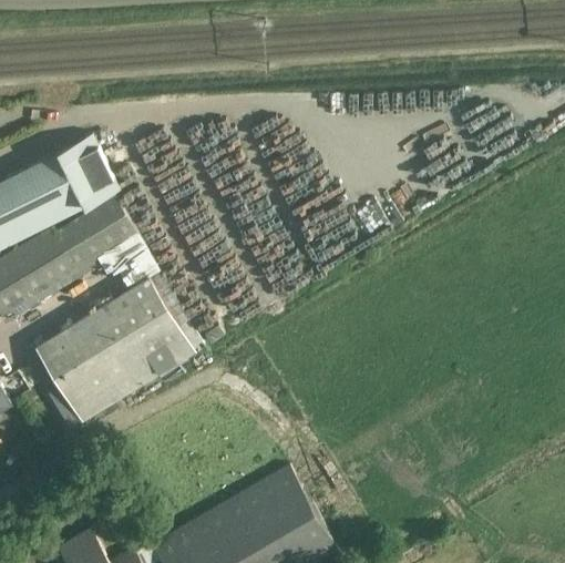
[(0,249),(117,193),(101,160),(91,136),(0,181),(0,249)]
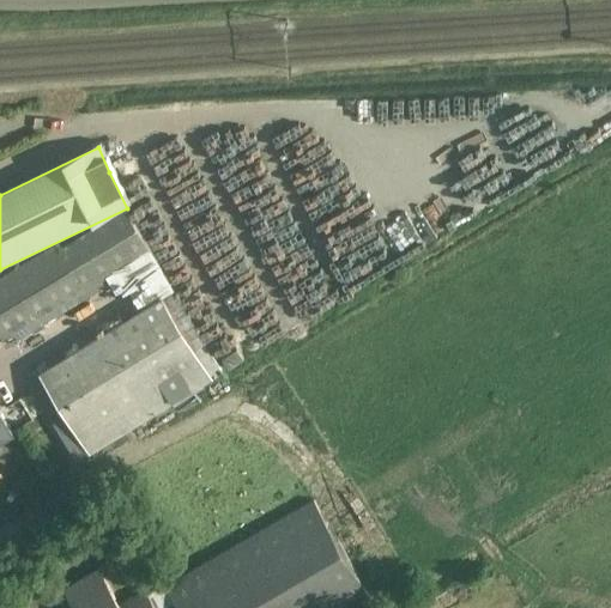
[(144,216),(131,224),(123,212),(58,253),(55,248),(0,280),(0,342),(149,254),(147,253),(161,245),(144,216)]
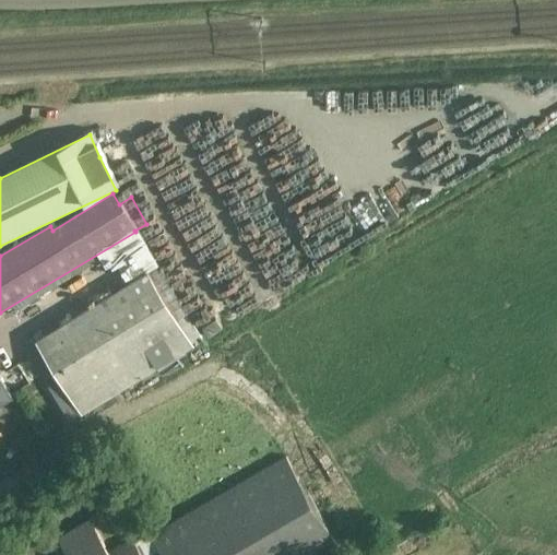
[(146,274),(34,344),(80,417),(192,349),(146,274)]
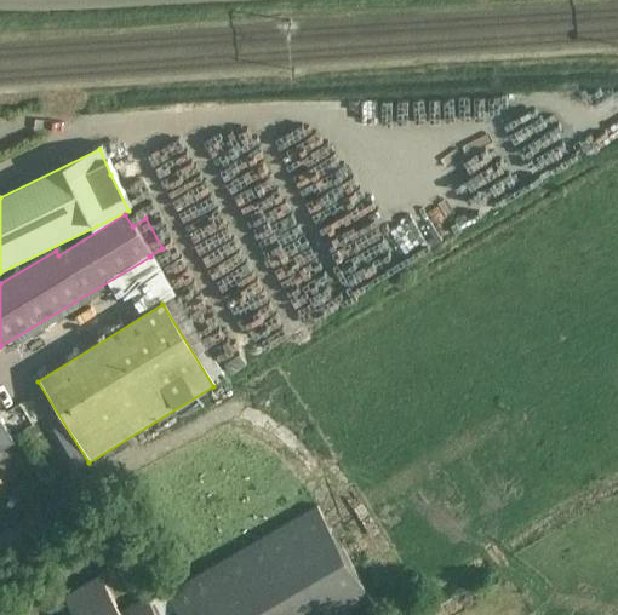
[(229,378),(244,368),(236,358),(222,368),(229,378)]
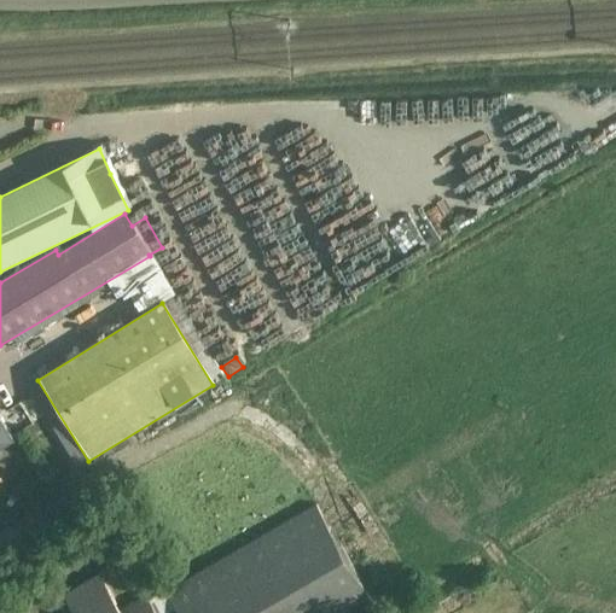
[(0,447),(11,441),(0,421),(0,447)]
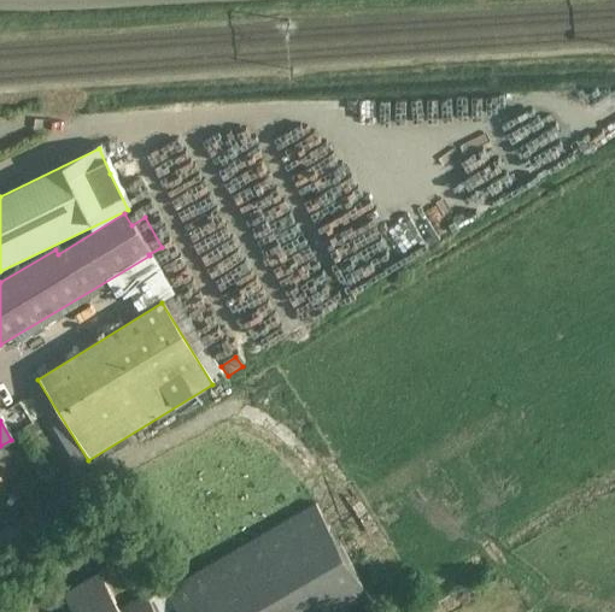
[(314,507),(163,594),(174,611),(362,611),(372,606),(314,507)]
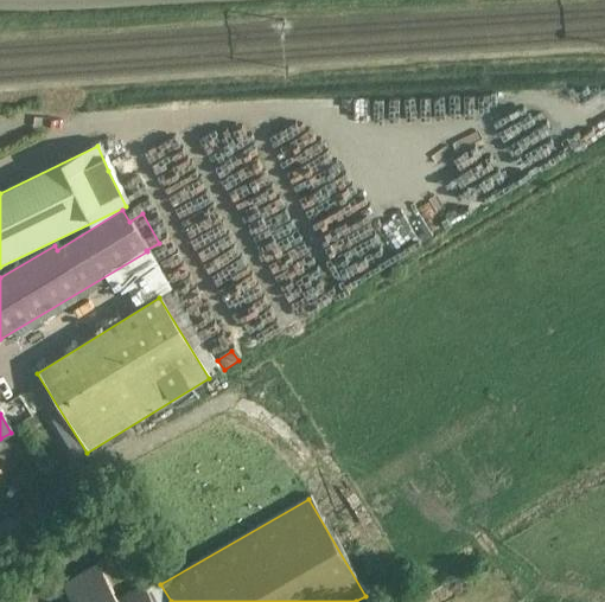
[(104,601),(112,597),(95,569),(63,588),(71,601),(104,601)]
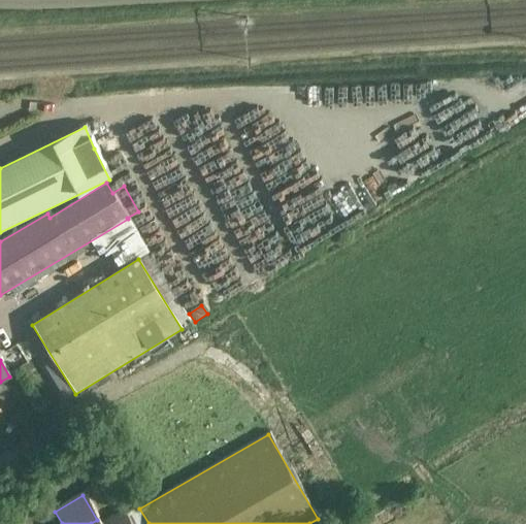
[(97,520),(91,523),(129,523),(123,514),(106,523),(99,523),(97,520)]
